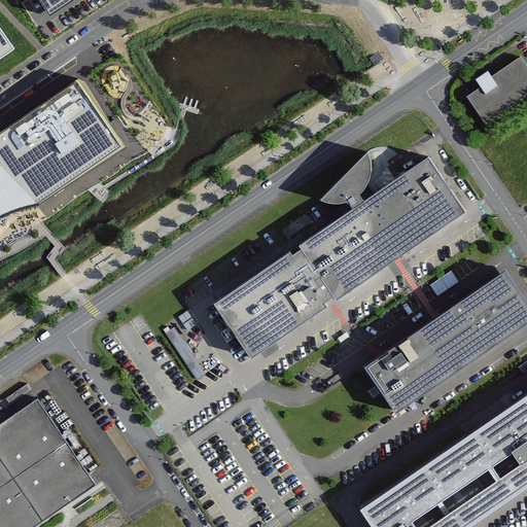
[(40,0),(50,14),(71,0),(40,0)]
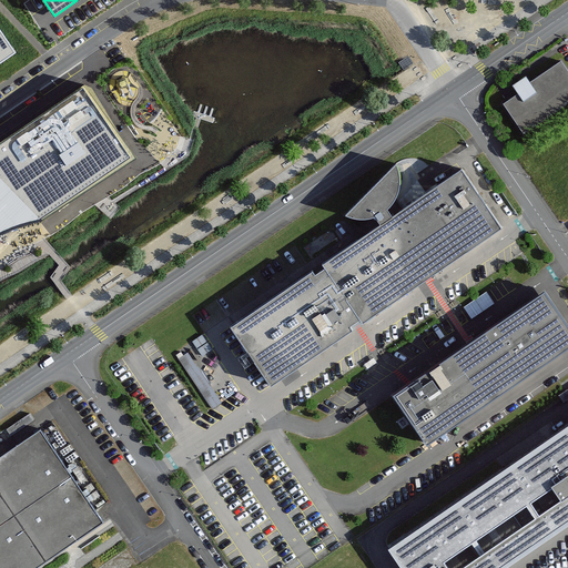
[(0,63),(16,53),(0,31),(0,63)]
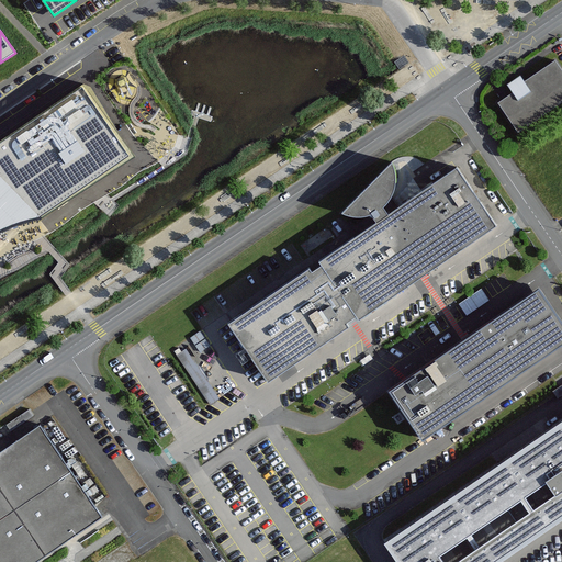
[(514,79),(507,83),(514,92),(502,100),(498,102),(517,131),(561,101),(561,72),(554,62),(524,82),(519,76),(514,79)]
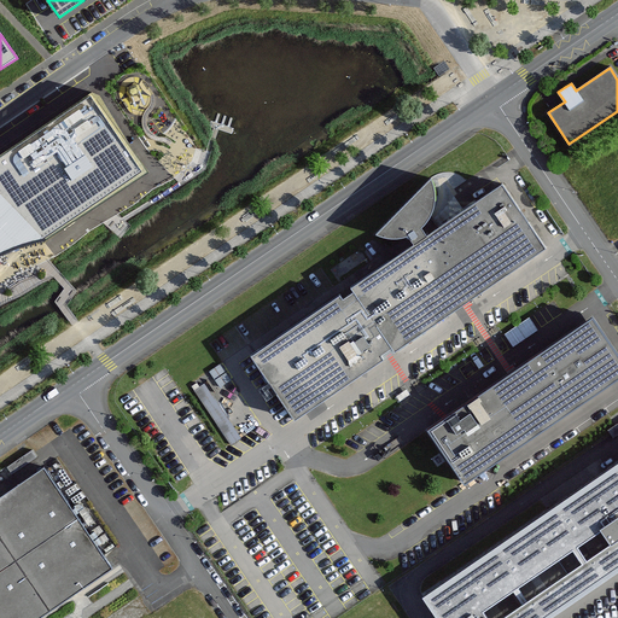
[(0,254),(22,245),(46,240),(147,172),(93,93),(0,156),(0,254)]
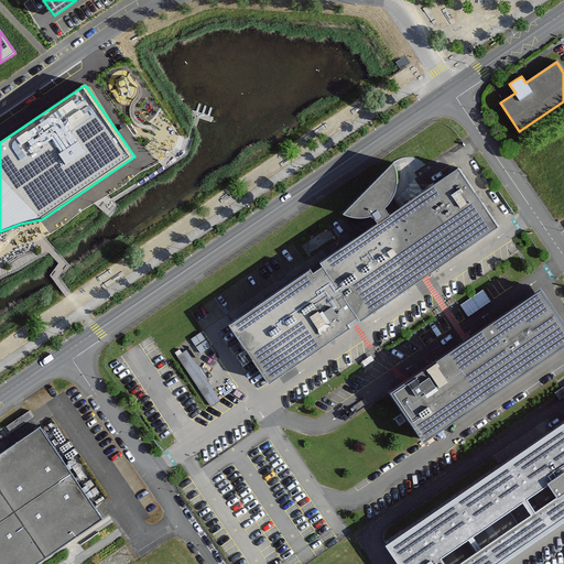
[(503,227),(463,167),(424,193),(392,215),(389,209),(394,199),(397,187),(396,176),(393,164),(344,215),(351,218),(360,220),(369,220),(377,218),(381,223),(320,263),(323,269),(315,274),(312,268),(308,270),(229,323),(270,383),(350,329),(347,324),(351,321),(358,316),(361,322),(425,280),(503,227)]
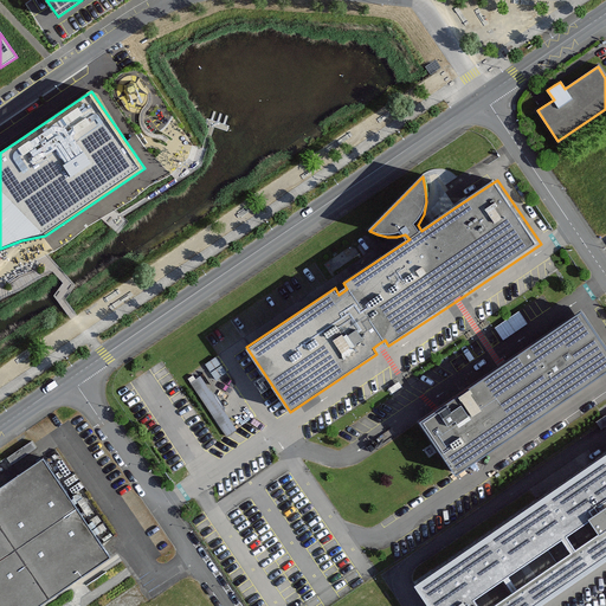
[(456,472),(605,367),(605,352),(579,313),(504,365),(438,411),(420,423),(456,472)]
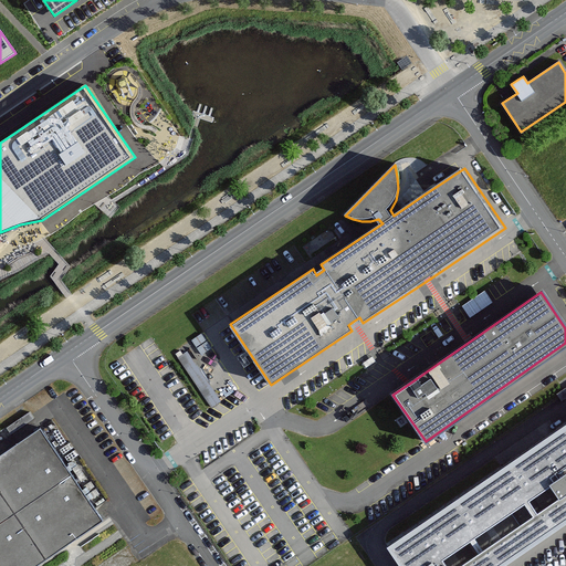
[(565,387),(556,395),(558,397),(559,398),(561,400),(565,397),(565,387)]
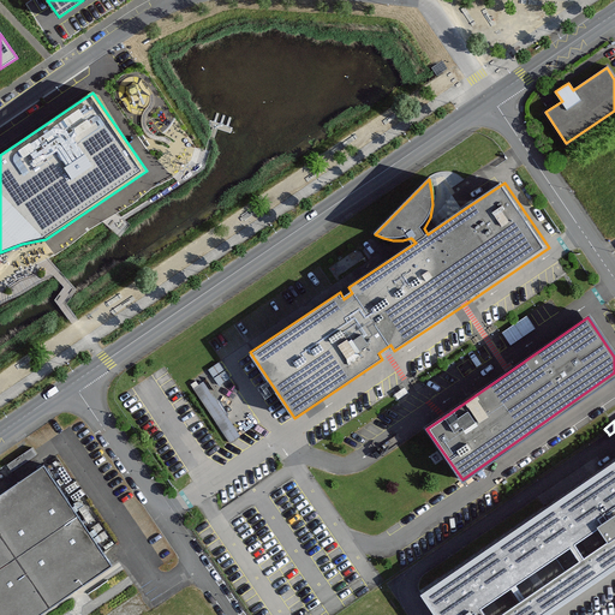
[(614,459),(421,591),(436,614),(543,614),(614,566),(614,459)]
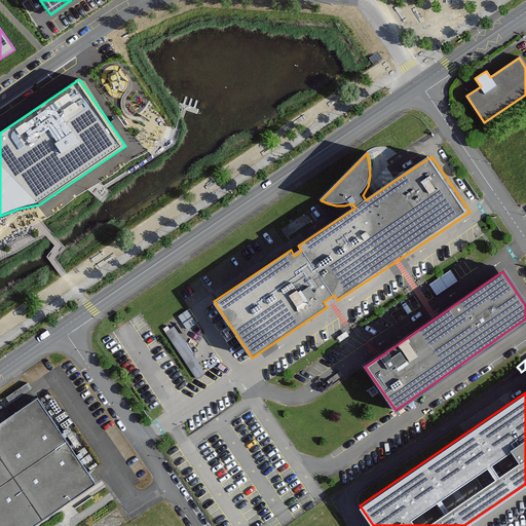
[(0,423),(0,525),(29,525),(95,482),(37,399),(0,423)]
